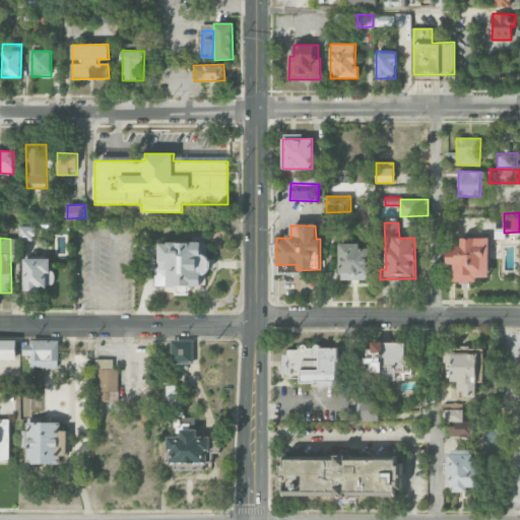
[(489,239),(460,238),(460,249),(446,249),(446,264),(453,264),(453,282),(475,283),(475,277),(489,277),(489,239)]
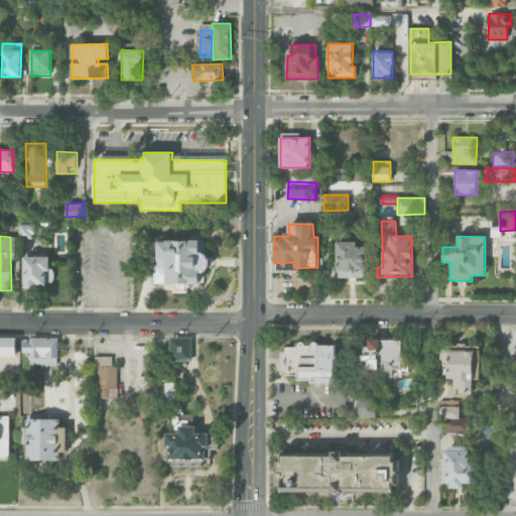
[(175,284),(175,292),(189,292),(189,284),(201,284),(201,270),(207,270),(207,254),(201,253),(202,241),(159,241),(158,266),(154,266),(154,283),(175,284)]
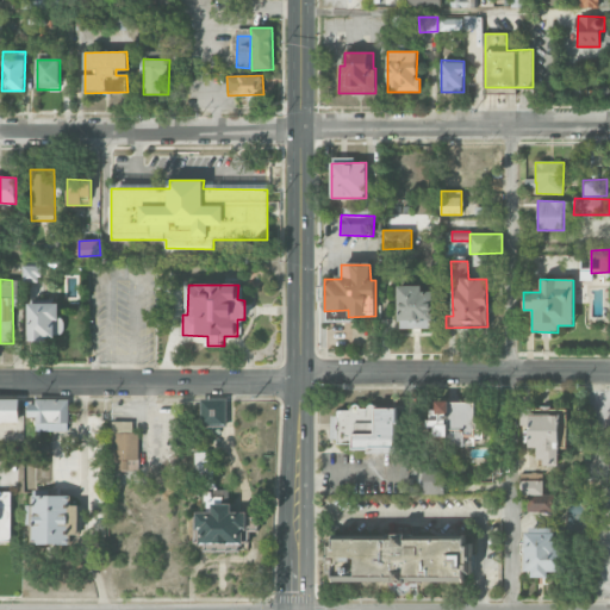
[(398,329),(433,328),(433,291),(422,292),(422,285),(398,286),(398,329)]
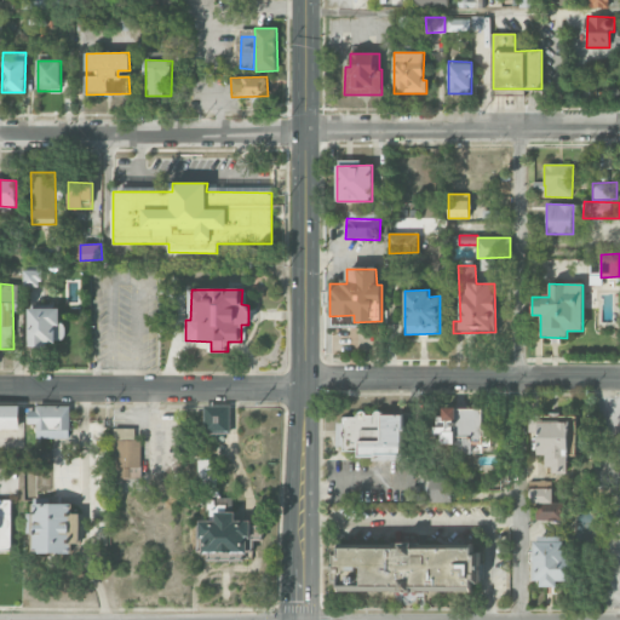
[(63,309),(29,308),(29,344),(63,344),(63,309)]
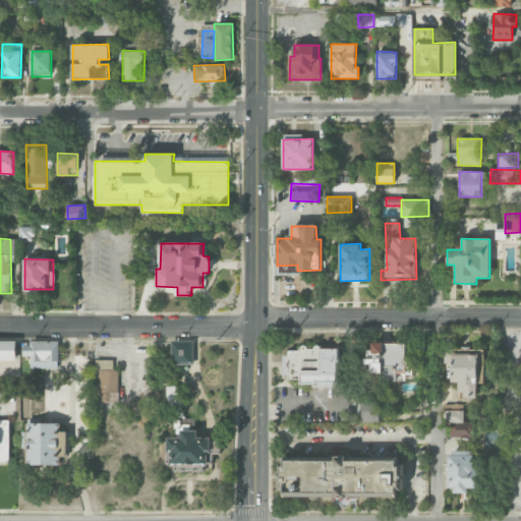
[(171,340),(171,362),(193,363),(193,340),(171,340)]
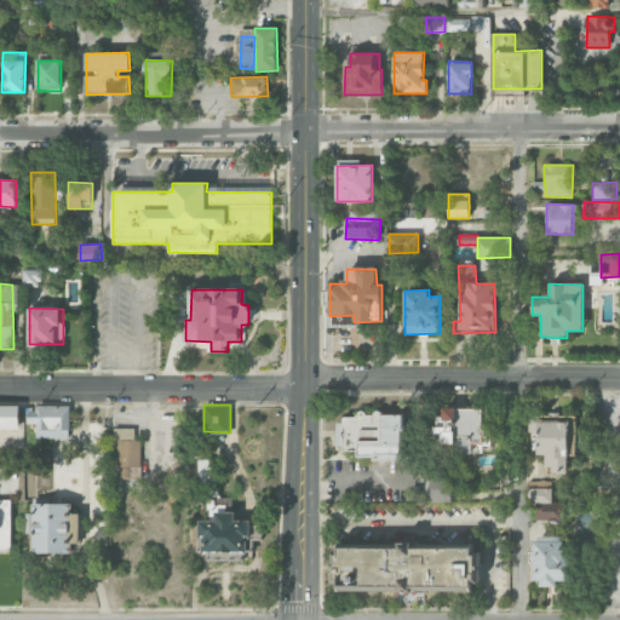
[(19,407),(0,407),(0,429),(19,429),(19,407)]
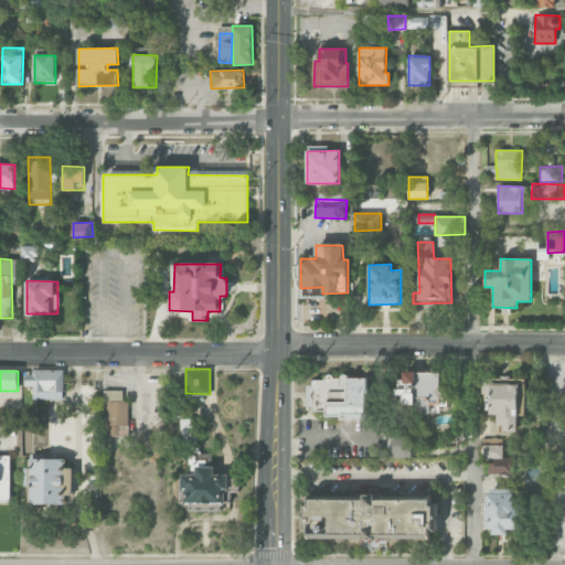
[(25,371),(25,386),(33,386),(33,400),(63,400),(63,371),(25,371)]
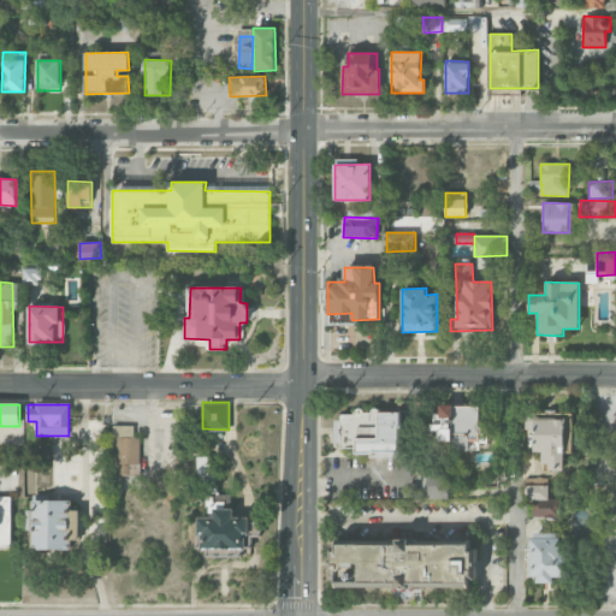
[(479,406),(439,406),(439,414),(432,414),(432,432),(439,432),(439,442),(452,442),(452,450),(468,450),(469,442),(479,442),(479,406)]
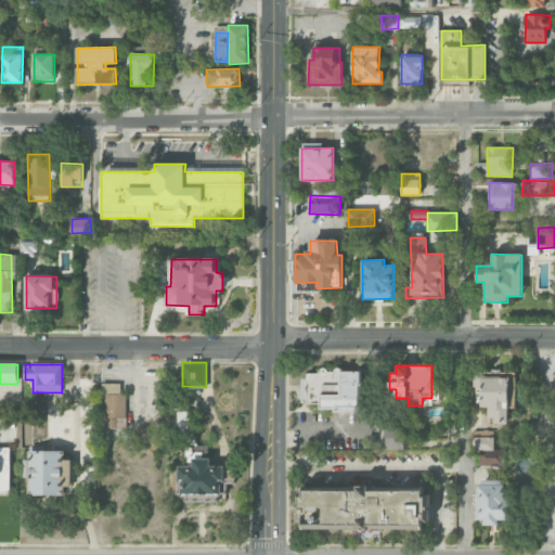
[(361,371),(319,371),(319,375),(301,375),(301,402),(321,402),(321,411),(361,411),(361,371)]
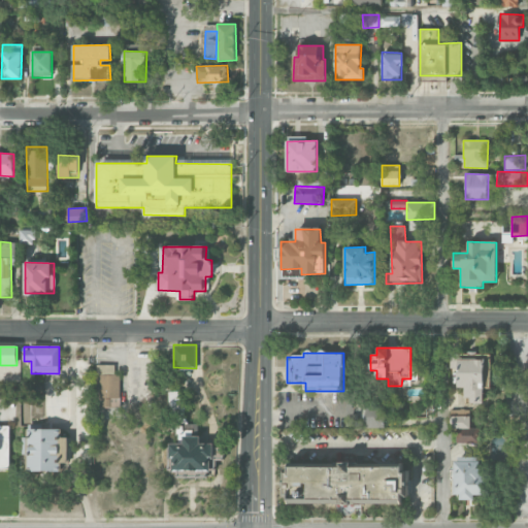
[(490,354),(451,353),(450,368),(458,368),(457,387),(464,388),(464,401),(484,401),(484,388),(490,388),(490,354)]
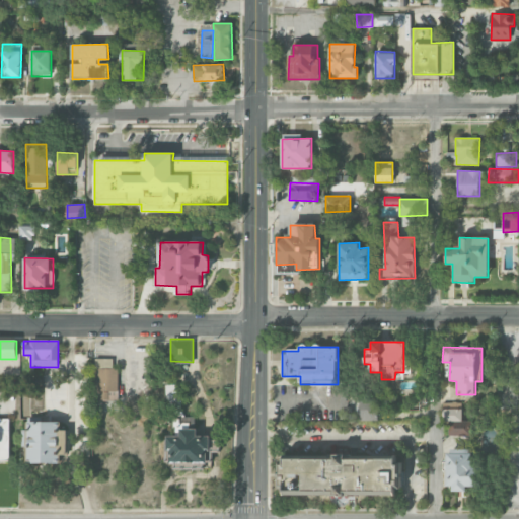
[(119,368),(113,368),(113,359),(97,359),(96,399),(118,399),(119,368)]
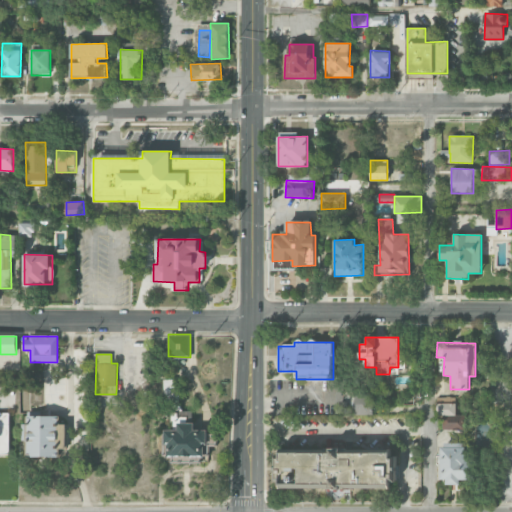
[(165,404),(179,403),(178,393),(174,394),(173,379),(164,380),(164,390),(165,404)]
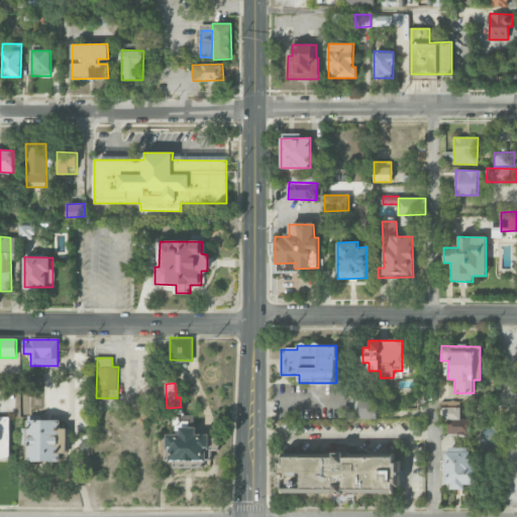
[(377,419),(377,398),(357,398),(358,419),(377,419)]
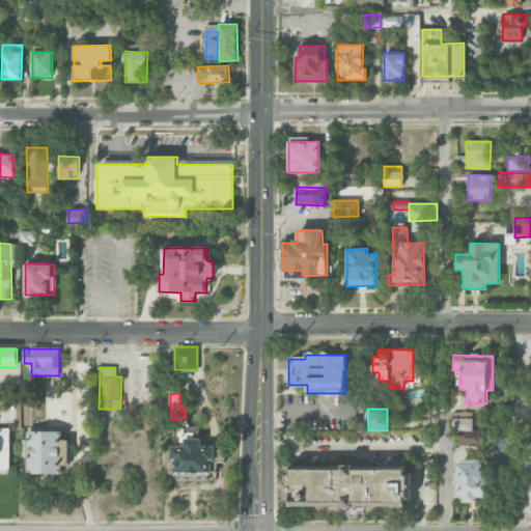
[(452,418),(452,431),(473,430),(472,418),(452,418)]
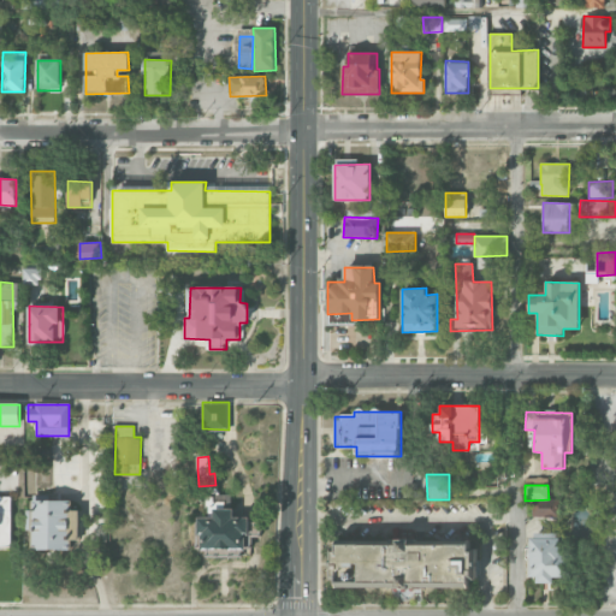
[(200,550),(248,549),(247,517),(232,517),(231,495),(207,496),(207,510),(212,510),(212,517),(200,517),(200,550)]
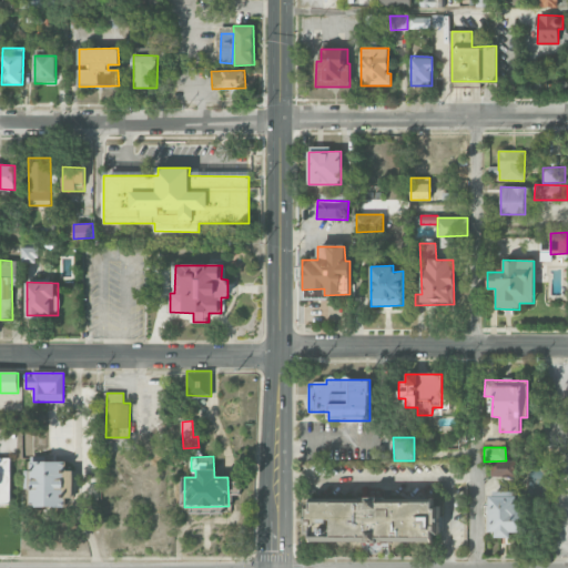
[(10,458),(0,458),(0,506),(10,506),(10,458)]
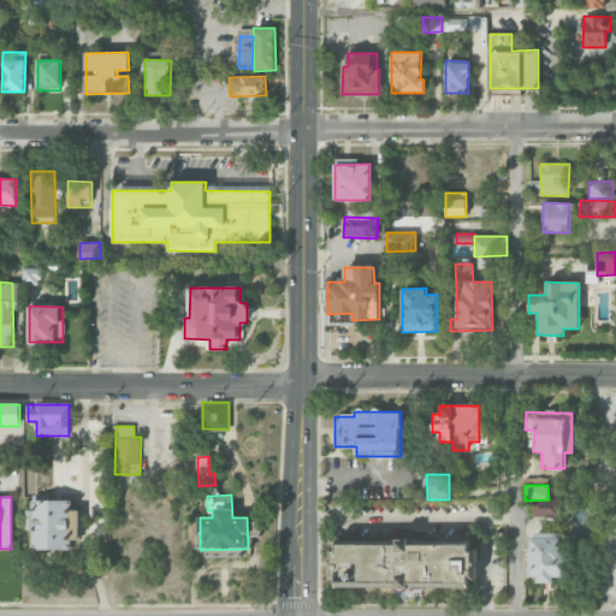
[(31,550),(71,550),(71,539),(80,539),(80,510),(72,510),(72,501),(33,499),(33,510),(27,510),(25,531),(31,531),(31,550)]
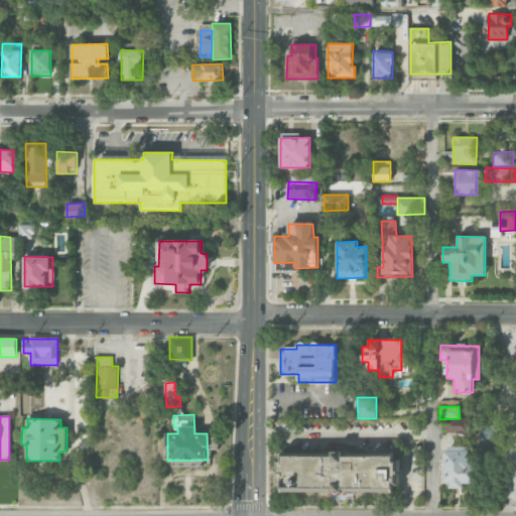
[(468,419),(445,419),(446,433),(468,433),(468,419)]
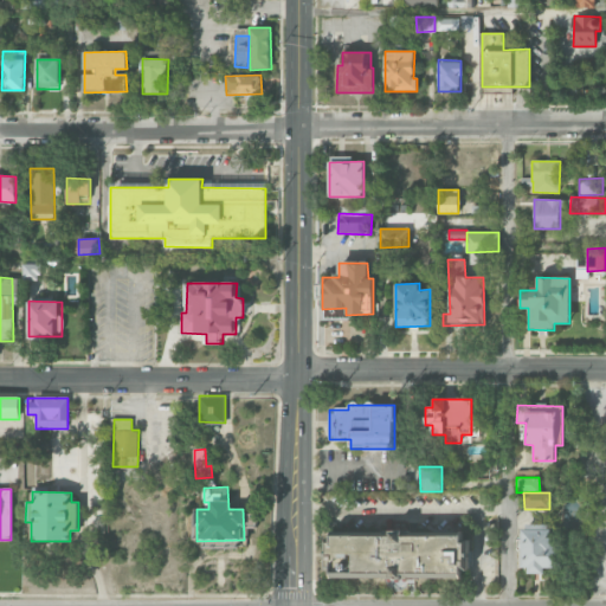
[(521,572),(545,572),(545,567),(555,567),(555,524),(522,523),(521,572)]
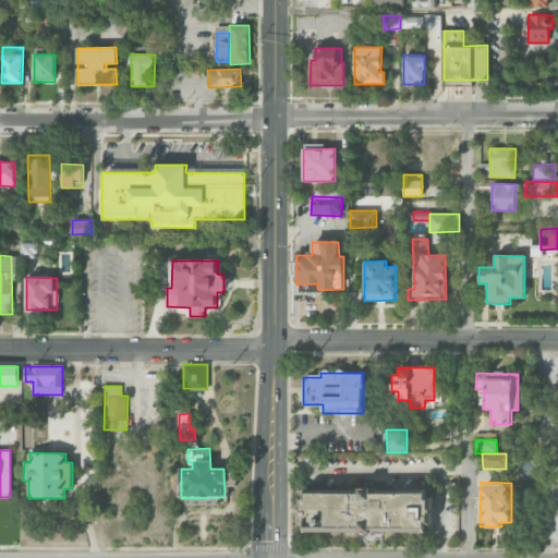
[(304,531),(426,532),(426,494),(371,493),(371,488),(358,488),(358,492),(305,492),(304,531)]
